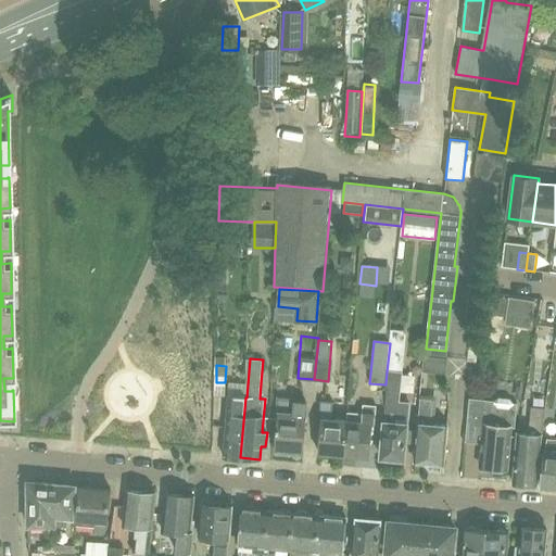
[(404,459),(407,425),(409,403),(399,402),(401,373),(387,371),(386,384),(389,384),(388,394),(386,422),(383,422),(381,457),(390,458),(392,462),(399,462),(401,459),(404,459)]
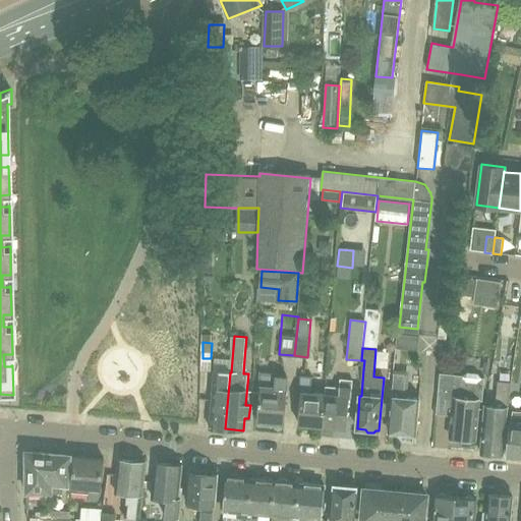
[(230,372),(224,371),(215,370),(210,427),(225,428),(230,372)]
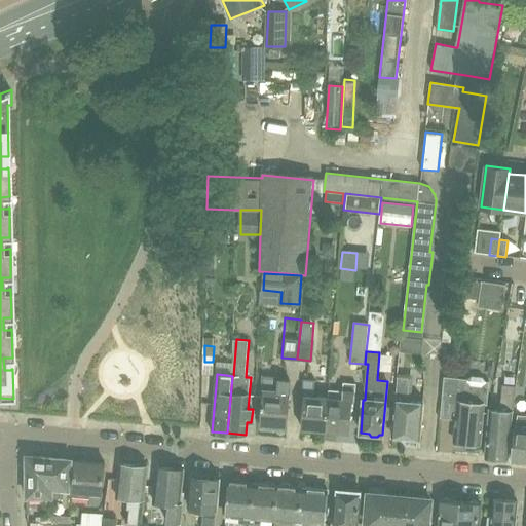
[(456,416),(454,442),(465,443),(468,446),(475,447),(478,444),(481,444),(485,400),(488,401),(490,381),(486,381),(483,377),(473,376),(468,379),(457,378),(454,397),(458,398),(456,416)]
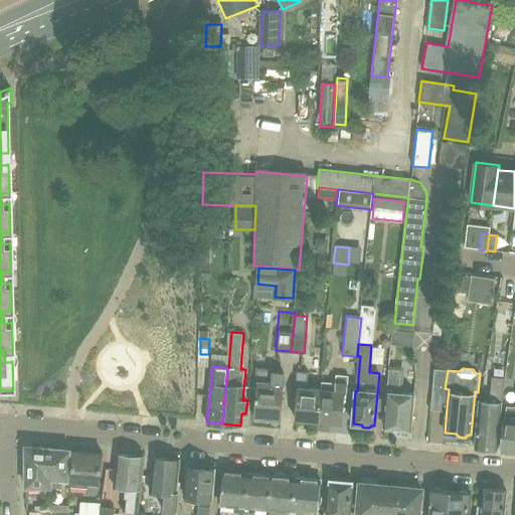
[(407,428),(411,428),(414,394),(398,393),(401,370),(389,369),(384,426),(397,427),(399,431),(404,432),(407,428)]
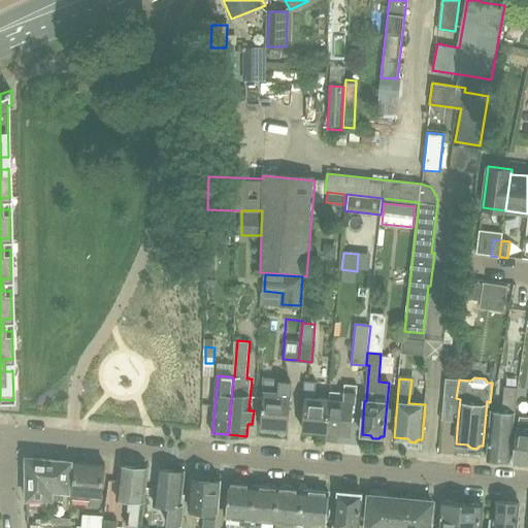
[(264,393),(261,426),(288,428),(291,395),(290,395),(291,382),(281,381),(265,380),(264,393)]
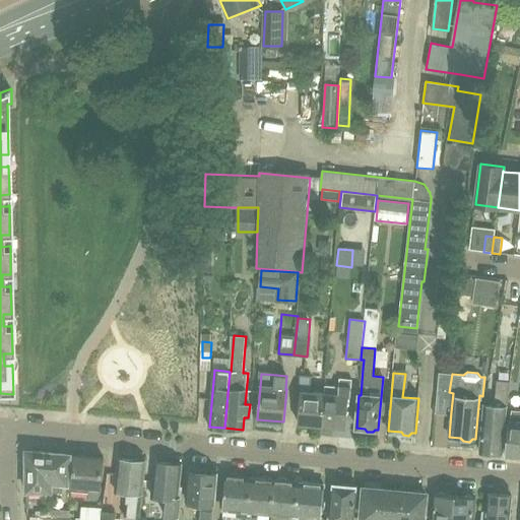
[(321,425),(324,394),(310,393),(311,377),(300,376),(299,392),(301,392),(299,423),(321,425)]
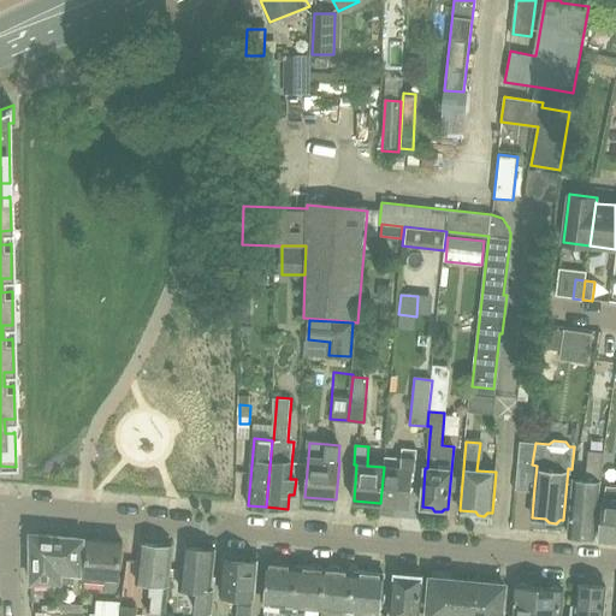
[(384,467),(380,503),(409,505),(413,469),(415,471),(418,451),(403,450),(402,460),(385,458),(384,467)]
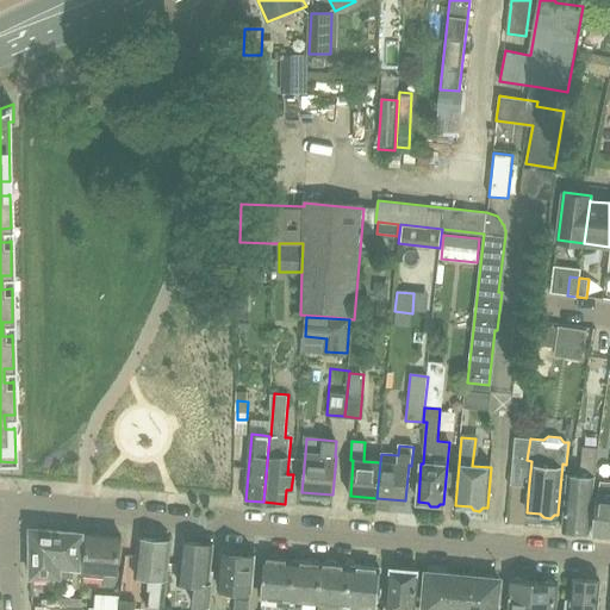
[(566,495),(562,530),(589,533),(593,478),(596,478),(598,449),(583,448),(580,477),(571,475),(568,495),(566,495)]
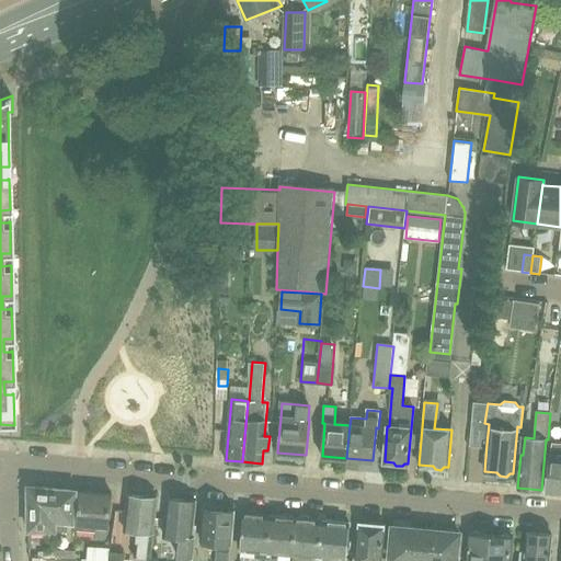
[(560,443),(550,443),(546,490),(560,491),(560,443)]
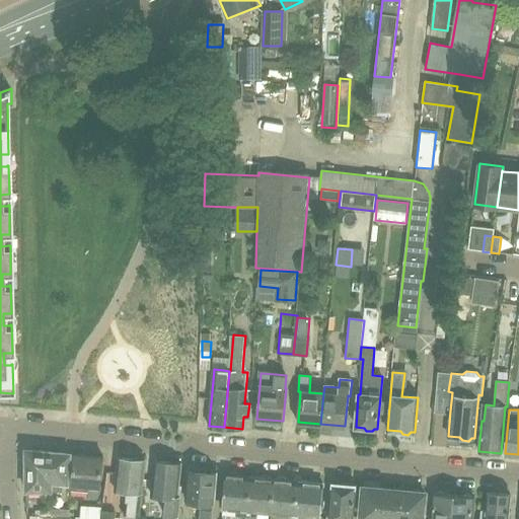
[(47,482),(49,452),(35,450),(26,458),(27,490),(47,490),(47,482)]
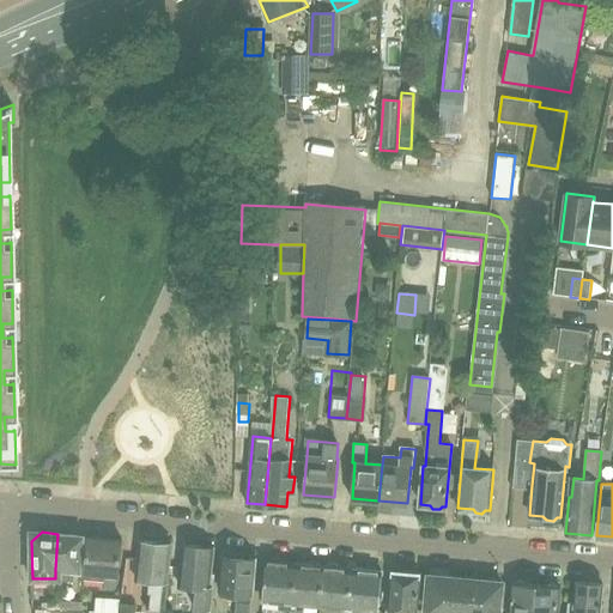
[(72,570),(82,570),(85,536),(58,534),(55,569),(55,578),(61,578),(71,580),(72,570)]
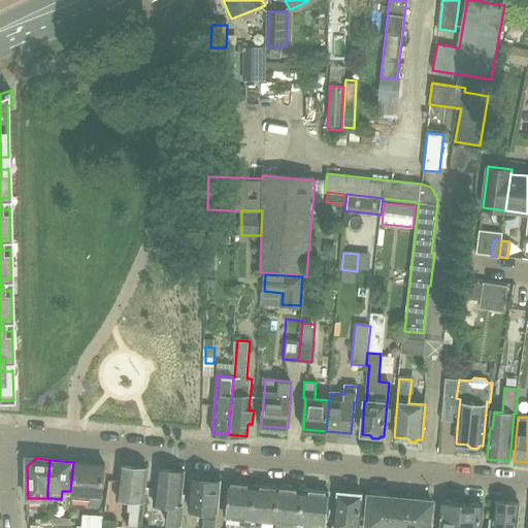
[(102,498),(104,485),(105,464),(77,462),(75,500),(84,500),(85,496),(102,498)]
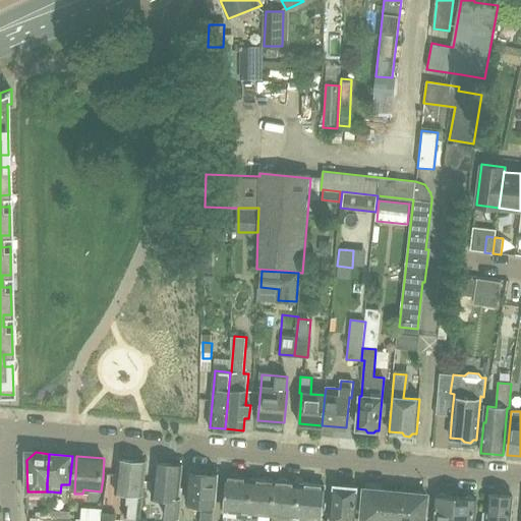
[(141,517),(145,482),(147,462),(119,460),(116,493),(128,494),(126,516),(141,517)]
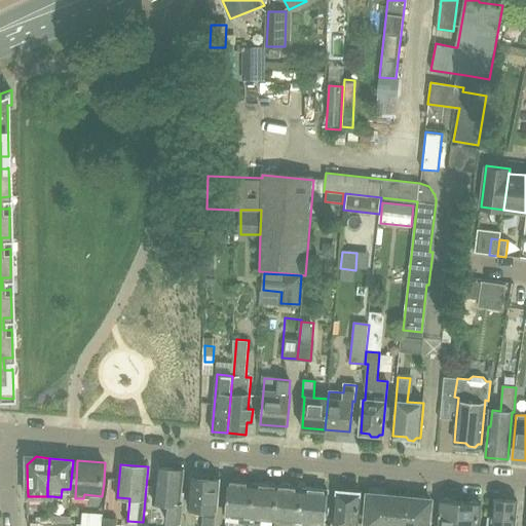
[(182,492),(182,490),(184,470),(157,467),(154,502),(171,504),(168,522),(171,523),(183,524),(185,492),(182,492)]
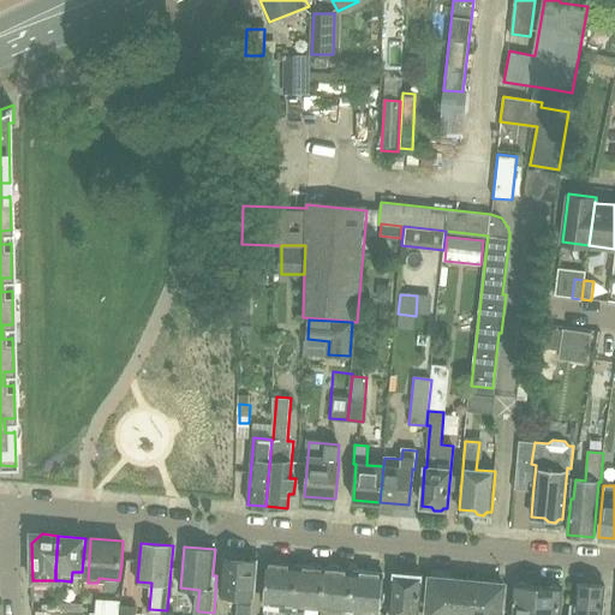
[(230,559),(225,557),(221,593),(239,596),(236,614),(250,614),(252,601),(256,561),(242,560),(242,557),(230,556),(230,559)]
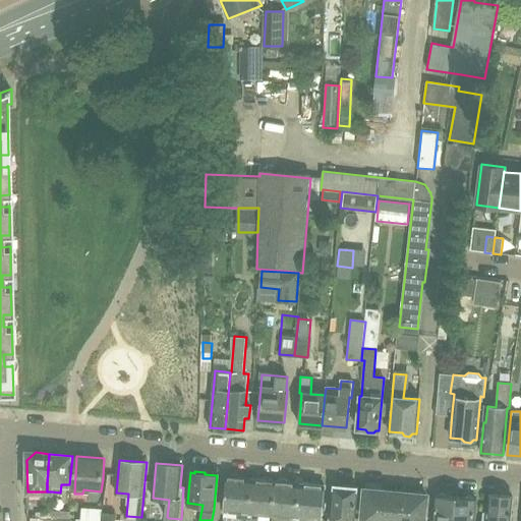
[(246,519),(250,478),(240,477),(238,475),(232,474),(230,476),(227,476),(223,510),(242,512),(242,519),(246,519)]
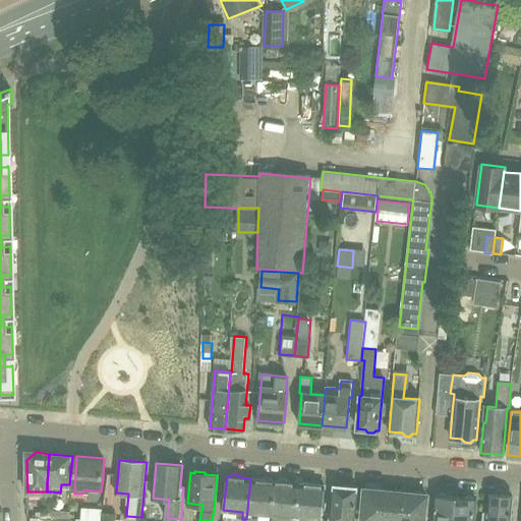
[(271,515),(274,480),(272,480),(271,478),(265,477),(263,479),(250,478),(246,519),(246,520),(256,520),(257,519),(251,518),(252,513),(271,515)]
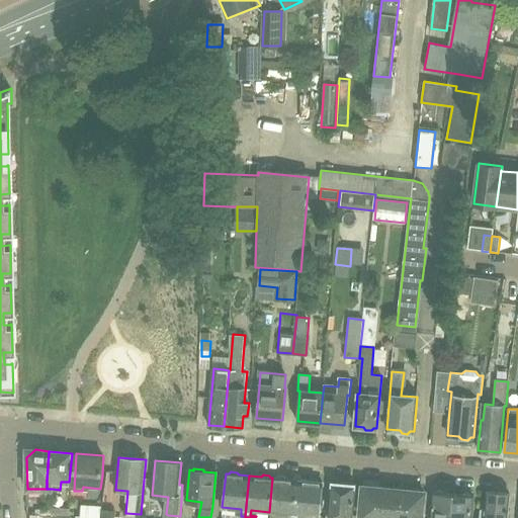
[(292,517),(296,481),(286,480),(284,477),(278,477),(276,479),(272,478),(269,512),(289,514),(288,517),(292,517)]
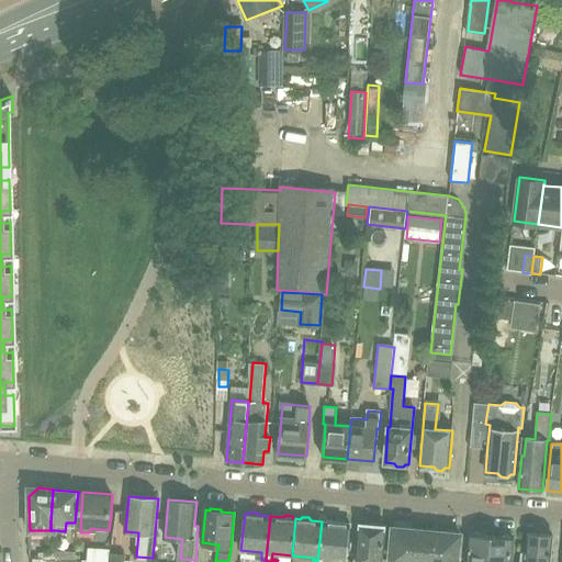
[(329,561),(329,559),(346,561),(350,524),(346,524),(344,520),(338,520),(335,523),(322,521),(317,561),(329,561)]
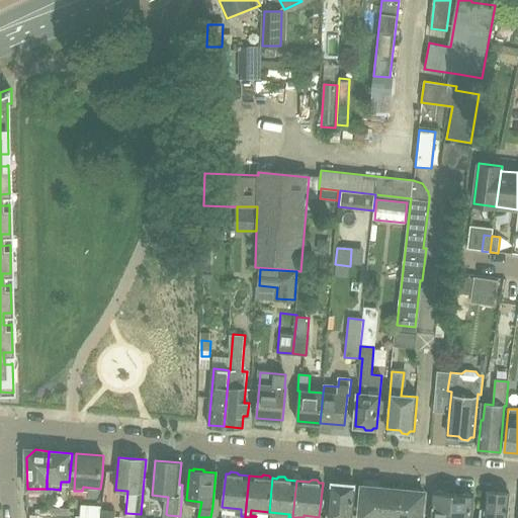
[(343,485),(332,484),(330,501),(328,501),(326,517),(334,517),(335,517),(346,517),(352,517),(355,486),(354,486),(354,484),(343,483),(343,485)]
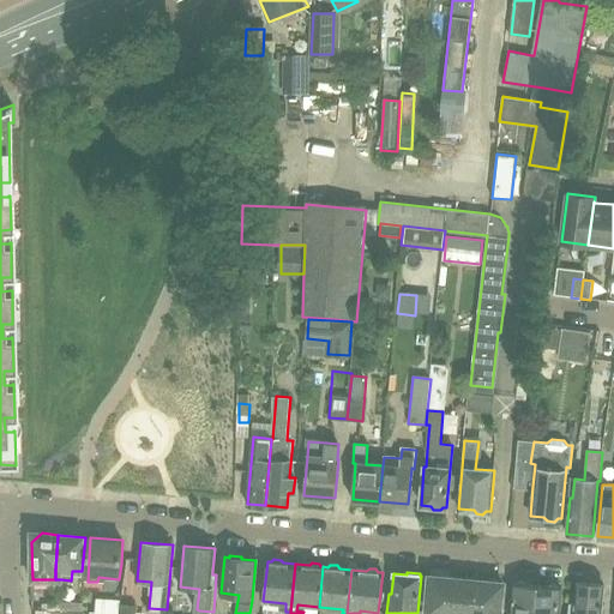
[(450,613),(455,578),(446,578),(444,575),(437,575),(434,577),(431,577),(427,612),(439,613),(438,613),(450,613)]
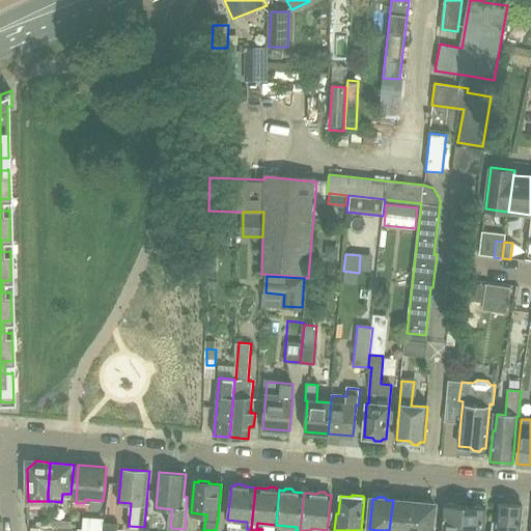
[(410,530),(413,503),(412,502),(410,500),(403,499),(401,501),(393,500),(389,530),(410,530)]
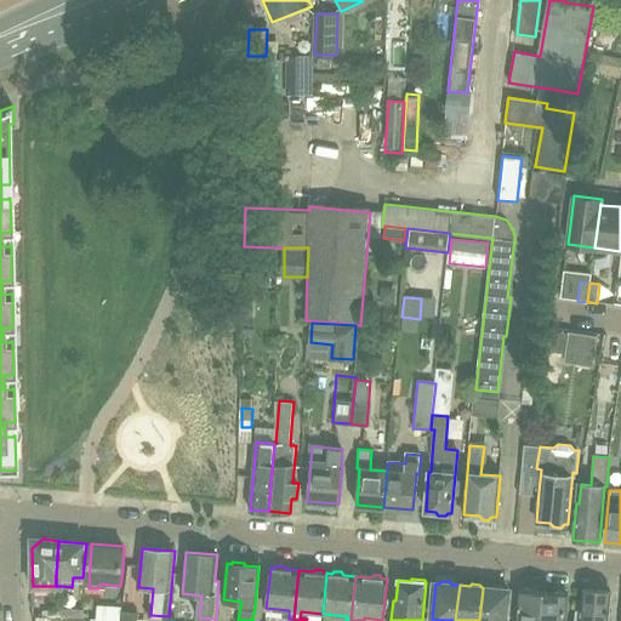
[(505,620),(508,591),(505,590),(503,586),(496,586),(494,588),(483,588),(479,620),(505,620)]
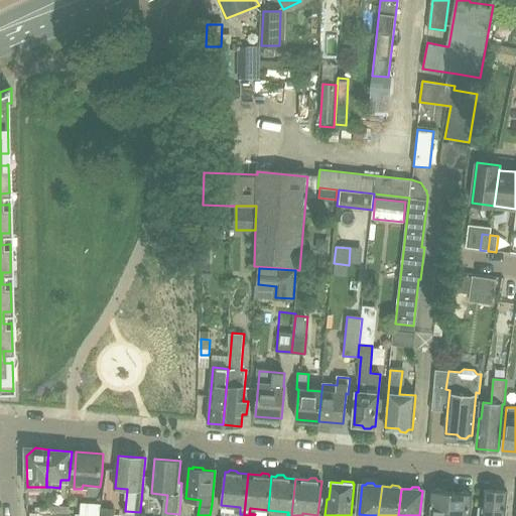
[(448,515),(452,493),(442,492),(440,490),(434,489),(432,491),(430,491),(427,515),(448,515)]
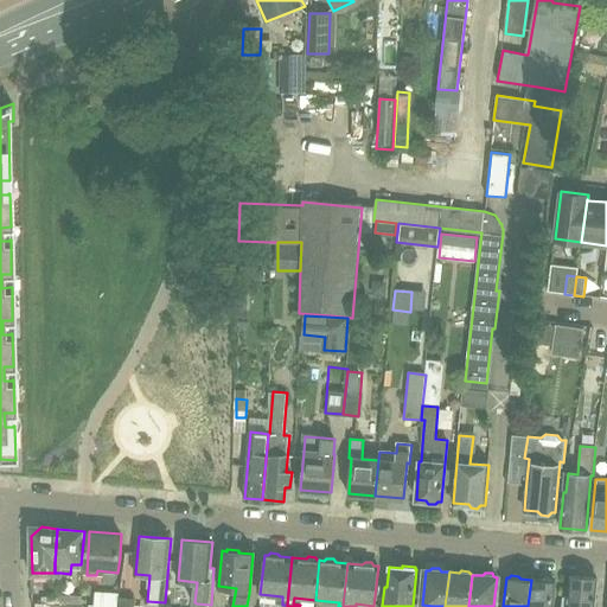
[(594,606),(598,580),(570,576),(569,594),(564,598),(563,606),(594,606)]
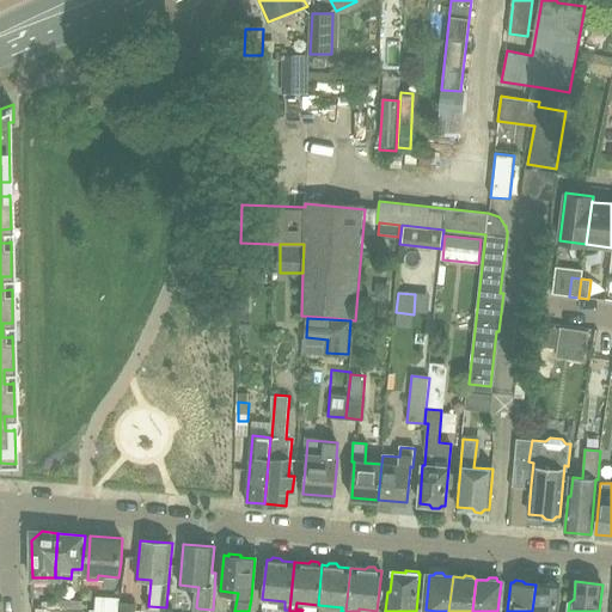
[(532,611),(557,611),(560,587),(557,586),(556,583),(550,583),(548,586),(536,585),(532,611)]
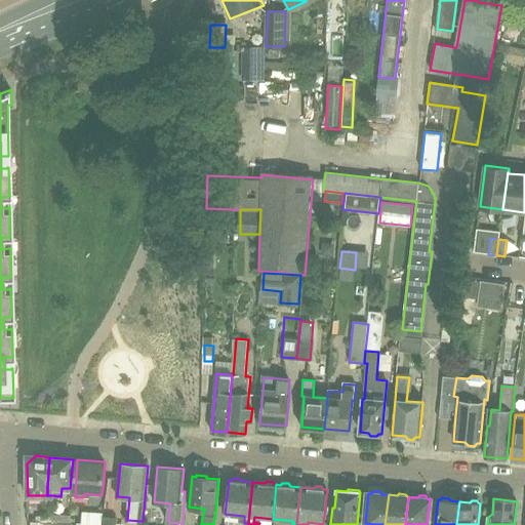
[(52,524),(77,524),(78,524),(71,524),(71,516),(52,515),(52,516),(52,524)]
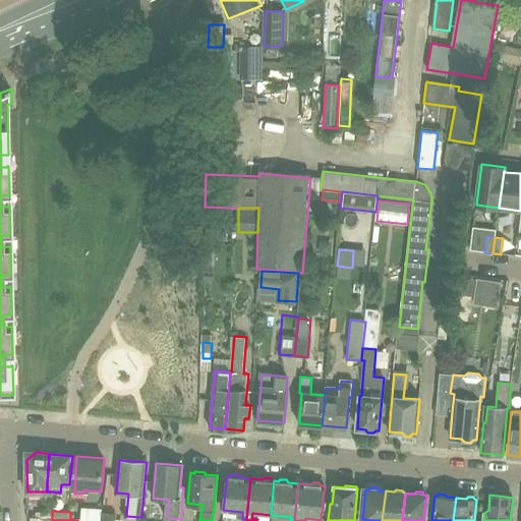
[(36,512),(36,518),(41,518),(41,519),(52,520),(52,512),(47,512),(36,512)]
